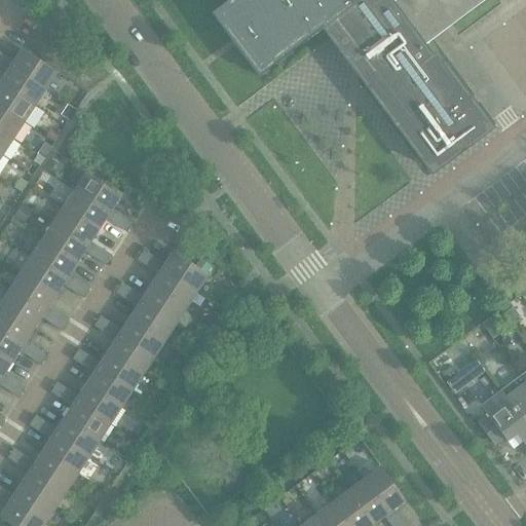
[(423,45),(484,0),(228,0),(211,14),(258,77),(341,16),(378,66),(362,78),(363,80),(365,79),(431,167),(429,168),(430,171),(488,127),(487,126),(485,127),(423,45)]
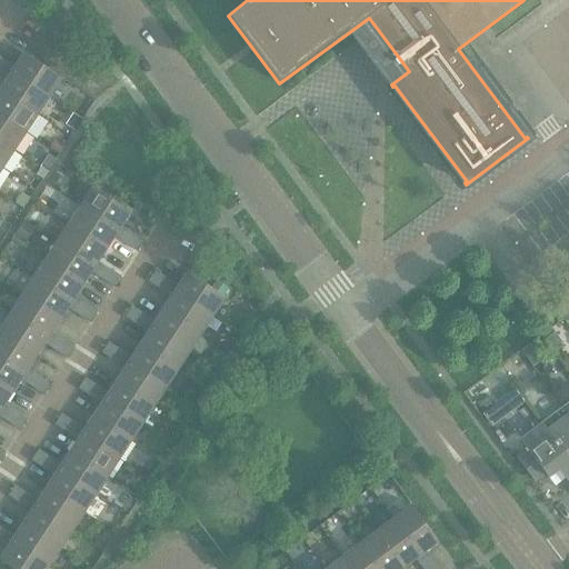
[(60,79),(23,55),(16,68),(3,60),(0,65),(0,73),(8,79),(11,73),(49,97),(60,79)]
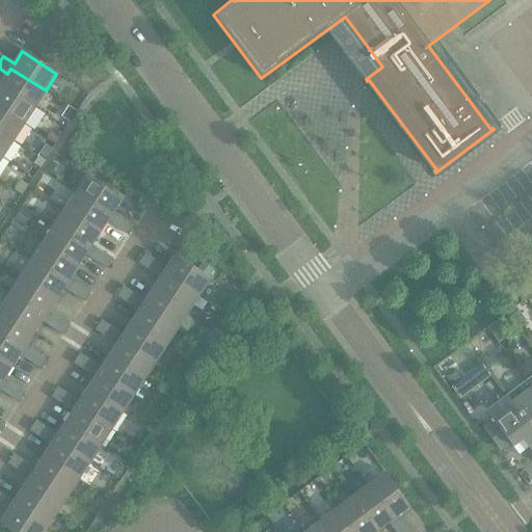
[(10,69),(7,74),(0,84),(34,108),(46,90),(10,69)]
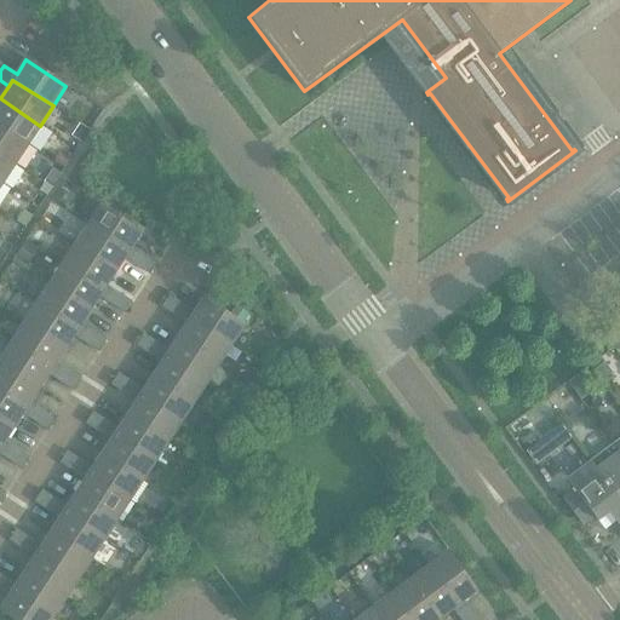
[(40,126),(0,98),(0,126),(28,145),(40,126)]
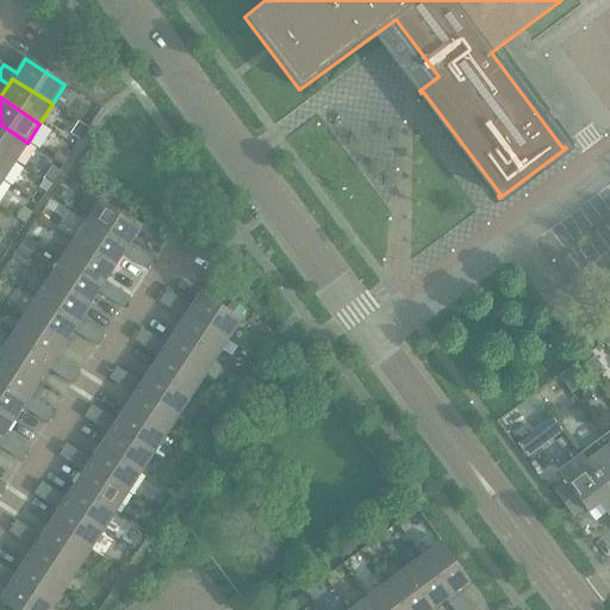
[(0,151),(14,162),(27,143),(0,124),(0,151)]
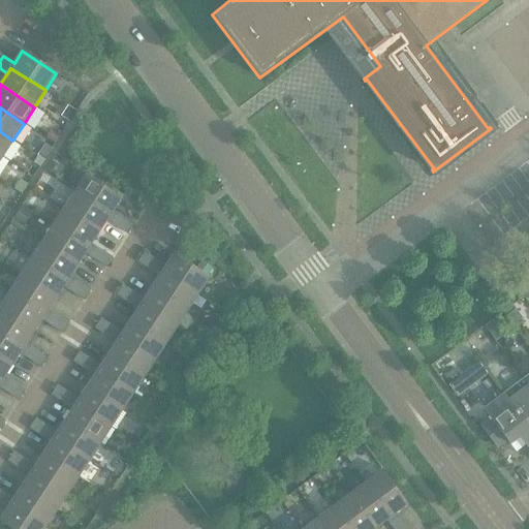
[(12,141),(0,131),(0,155),(2,157),(12,141)]
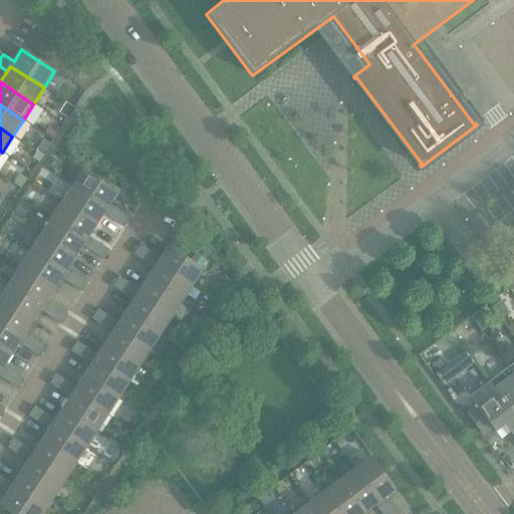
[(116,192),(82,170),(71,187),(105,209),(108,204),(116,192)]
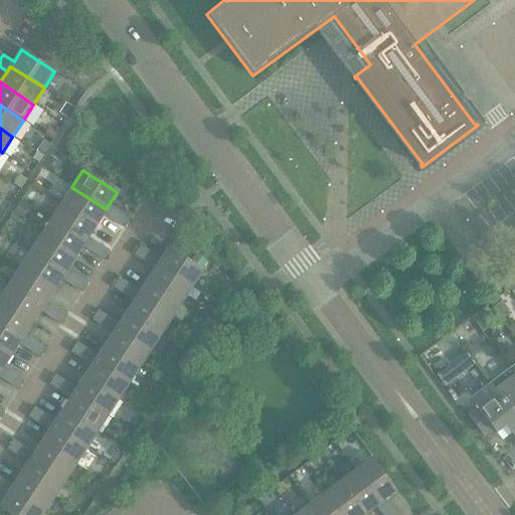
[(106,209),(71,187),(60,203),(96,225),(103,214),(113,221),(120,211),(109,204),(106,209)]
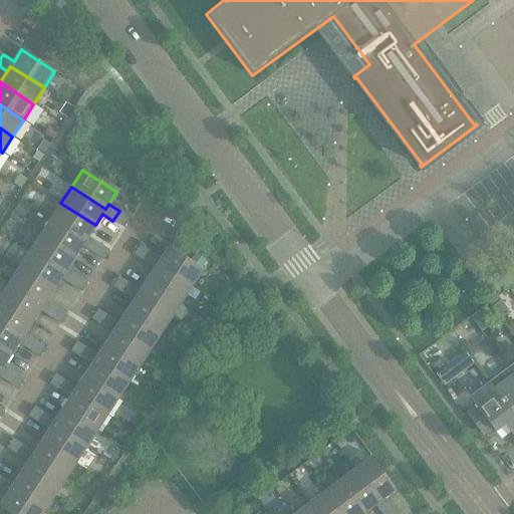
[(95,225),(60,203),(50,219),(84,241),(87,237),(95,225)]
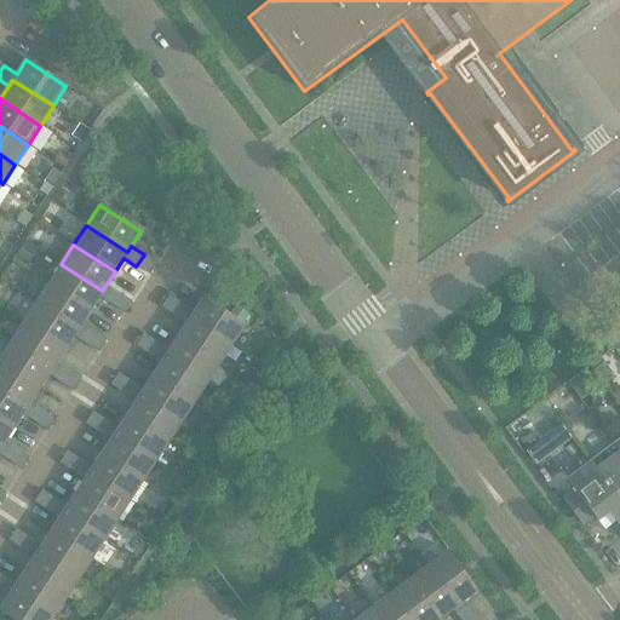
[(148,275),(156,263),(144,254),(136,267),(148,275)]
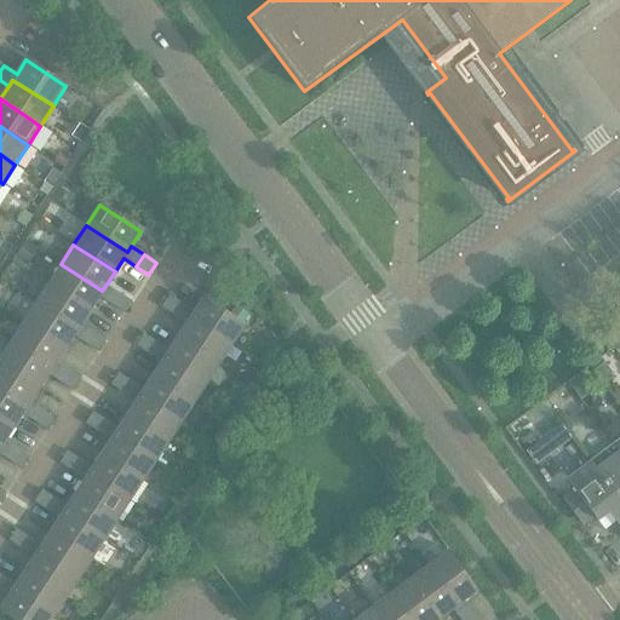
[(102,291),(61,264),(49,283),(89,310),(98,297),(112,305),(119,294),(105,286),(102,291)]
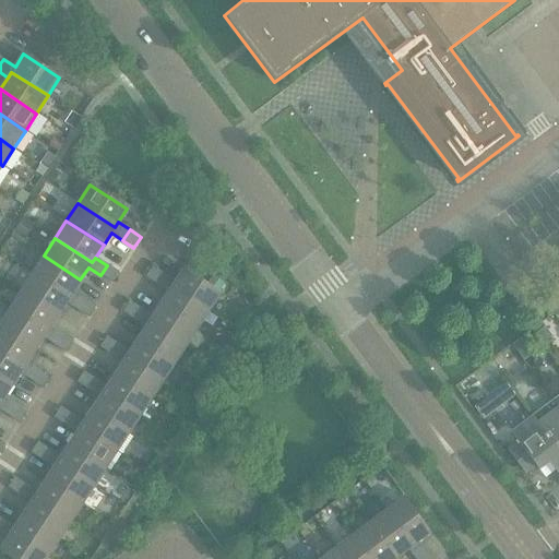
[(80,280),(44,256),(32,273),(69,297),(72,293),(80,280)]
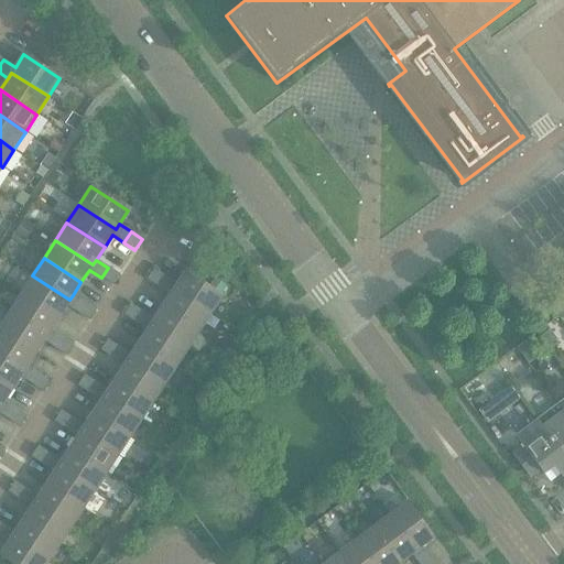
[(112,285),(119,274),(108,268),(101,278),(112,285)]
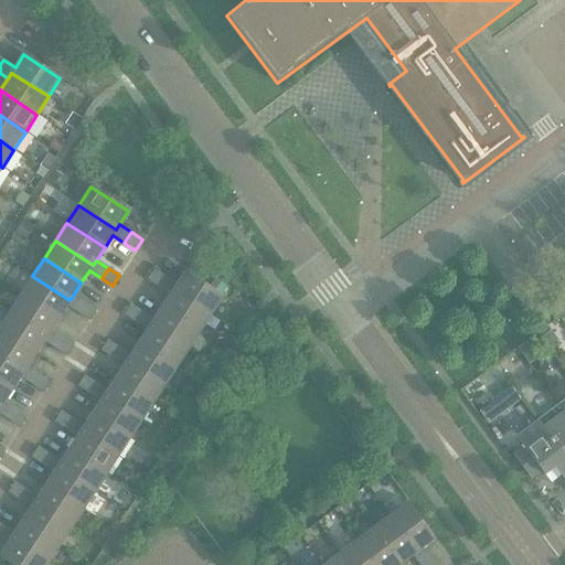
[(159,288),(166,277),(153,270),(147,280),(159,288)]
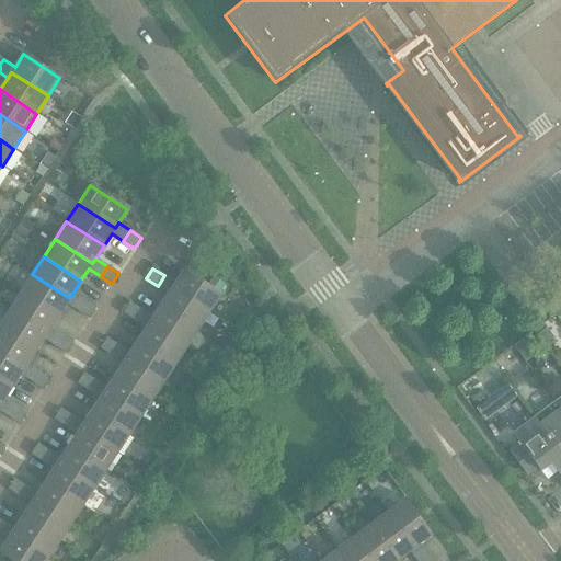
[(221,295),(184,270),(175,283),(164,275),(158,286),(169,293),(172,288),(209,312),(221,295)]
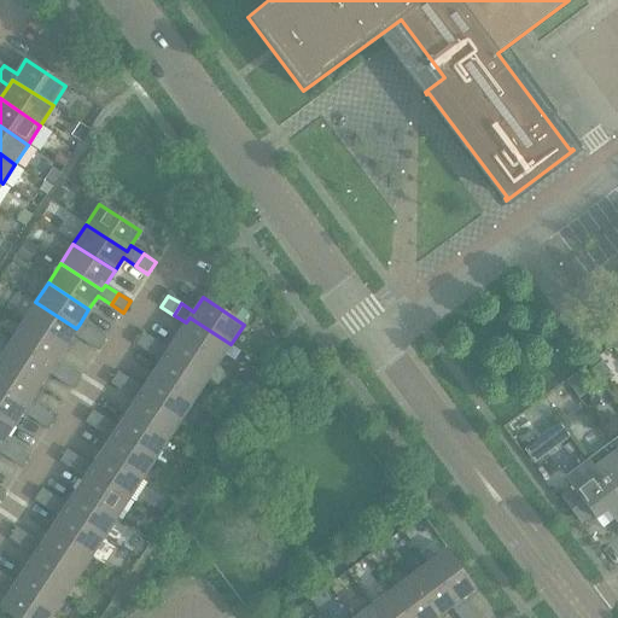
[(76,328),(35,302),(22,322),(64,349),(73,334),(85,343),(92,331),(80,324),(76,328)]
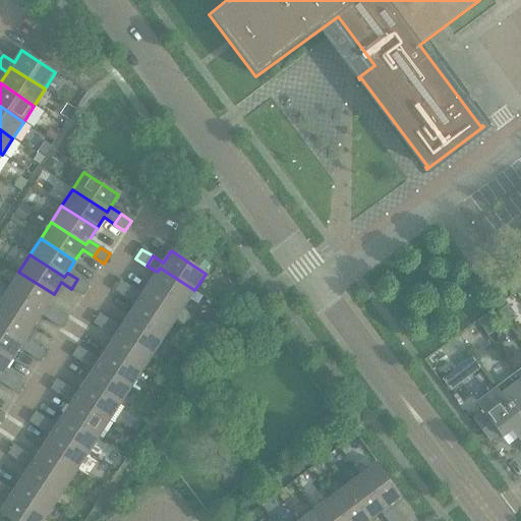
[(160,268),(157,272),(150,284),(184,306),(194,290),(160,268)]
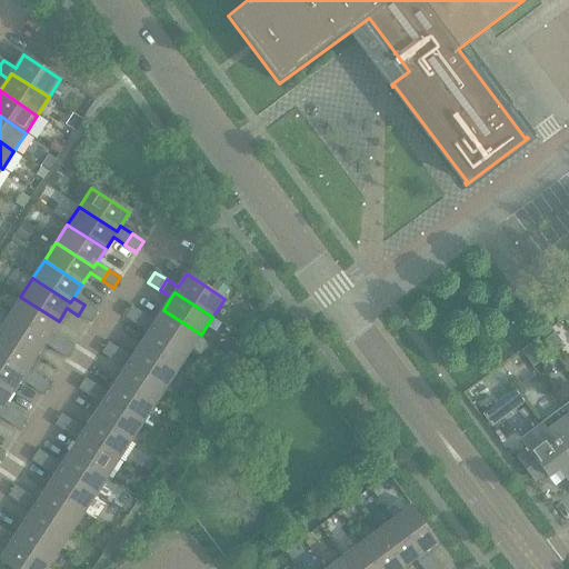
[(59,321),(20,297),(9,315),(47,339),(50,333),(59,321)]
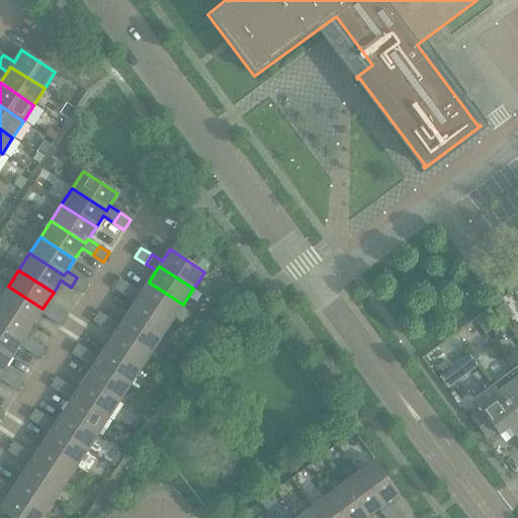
[(82,294),(88,284),(77,277),(71,287),(82,294)]
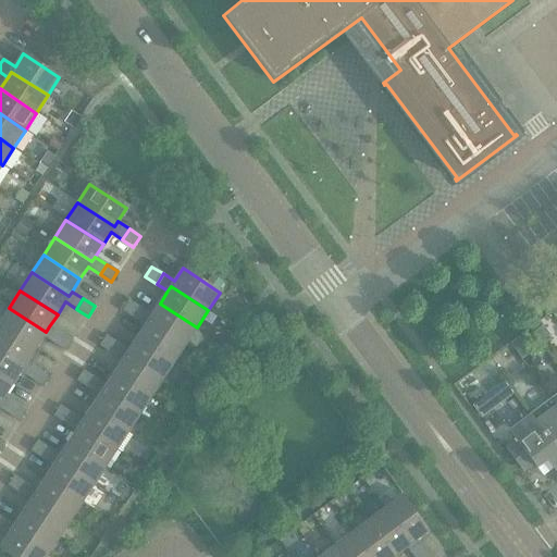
[(134,318),(140,308),(128,300),(122,310),(134,318)]
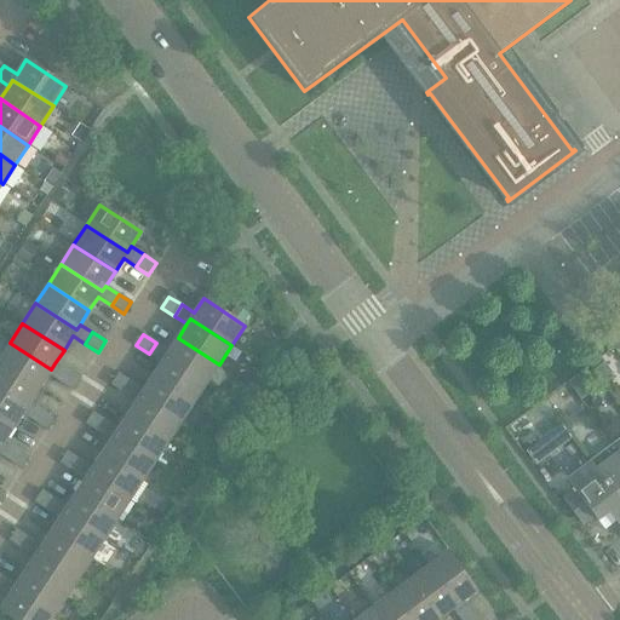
[(219,365),(178,338),(170,351),(156,343),(149,354),(162,362),(166,357),(206,384),(219,365)]
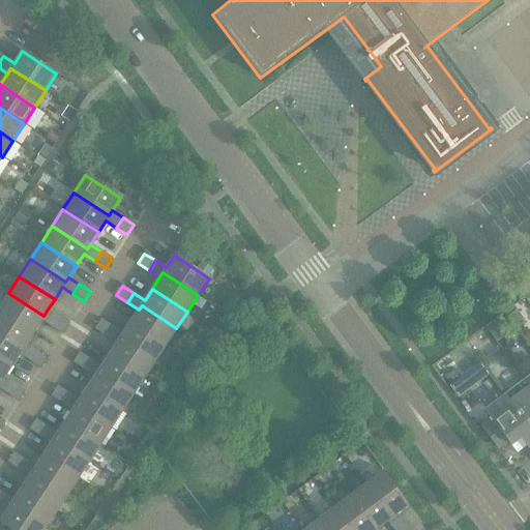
[(43,316),(8,293),(0,304),(0,311),(32,332),(40,320),(51,327),(57,318),(47,311),(43,316)]
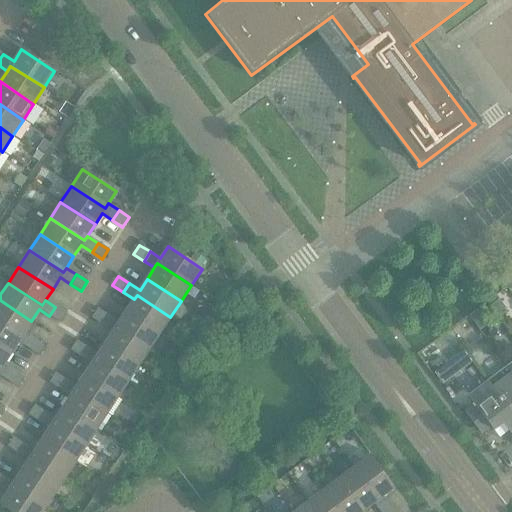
[(137,295),(134,299),(126,311),(160,333),(170,317),(137,295)]
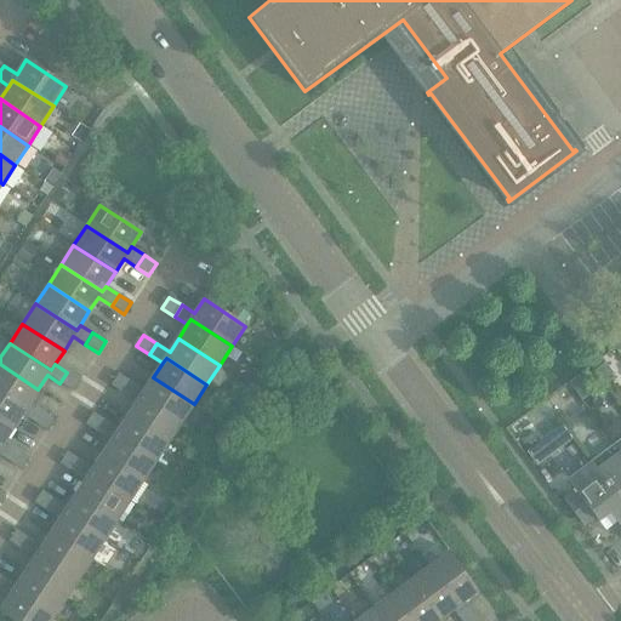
[(38,389),(0,364),(0,392),(26,409),(29,403),(38,389)]
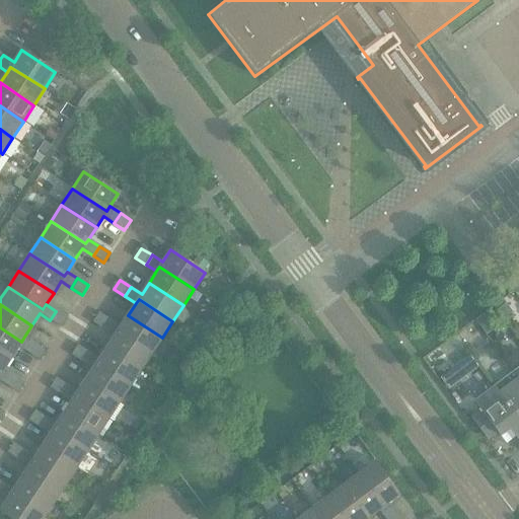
[(60,327),(66,317),(56,311),(50,320),(60,327)]
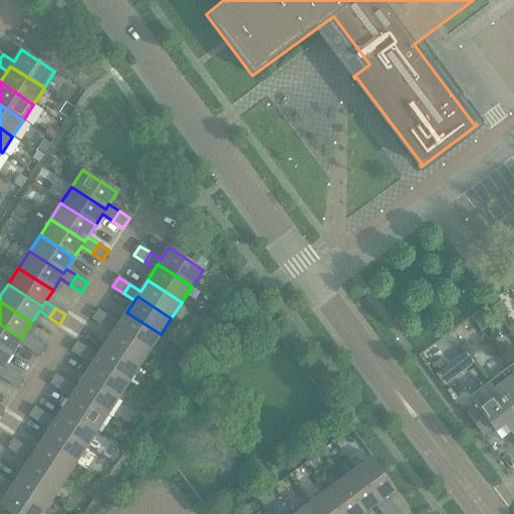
[(102,326),(108,316),(97,310),(91,319),(102,326)]
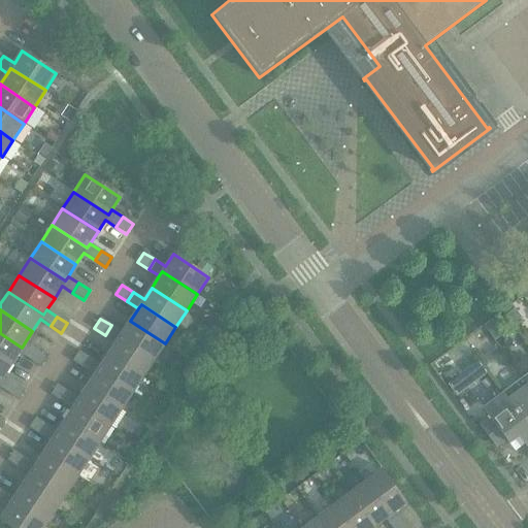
[(165,343),(130,321),(122,332),(111,325),(105,335),(116,342),(119,337),(154,360),(165,343)]
